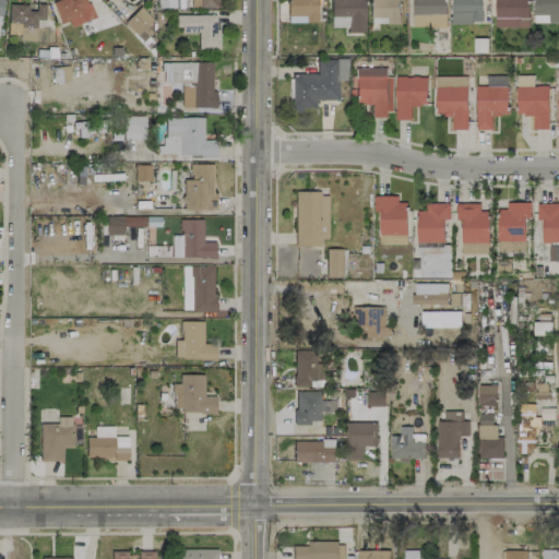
[(94,18),(86,0),(55,0),(51,1),(60,24),(69,21),(71,26),(94,18)]
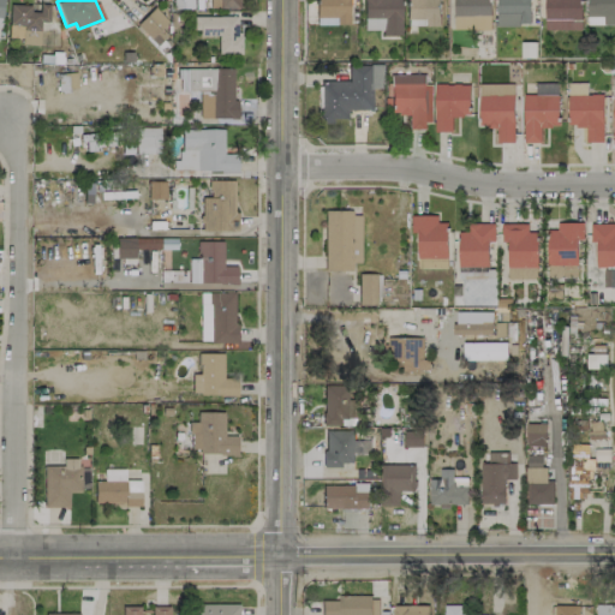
[(348,0),(315,0),(315,17),(336,17),(336,24),(350,24),(348,0)]
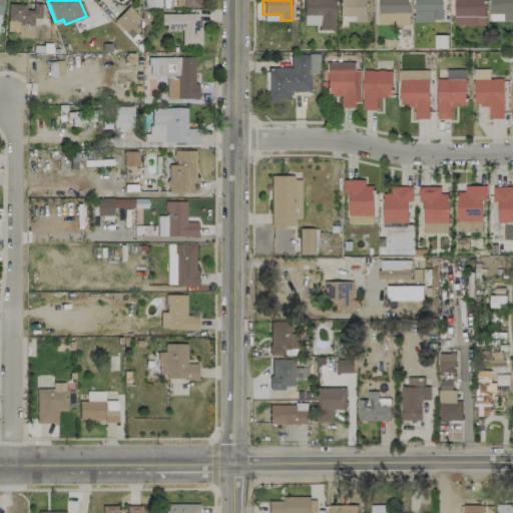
[(333,0),(302,0),(303,25),(318,24),(318,30),(334,29),(333,0)]
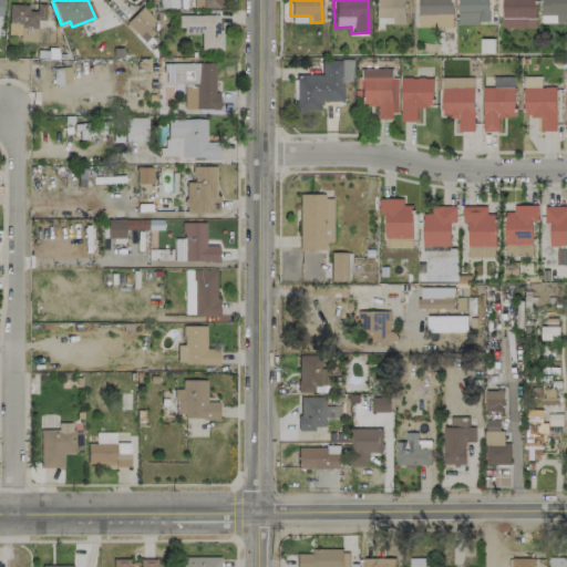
[(373,0),(374,23),(406,23),(405,0),(373,0)]
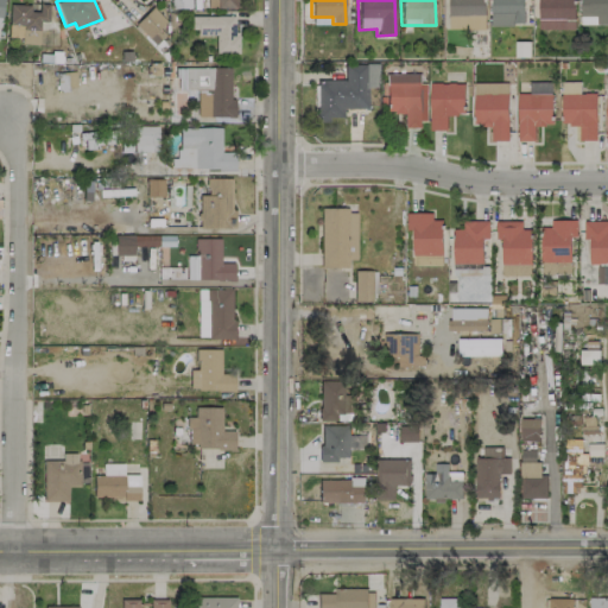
[(485,29),(485,0),(448,0),(449,29),(485,29)]
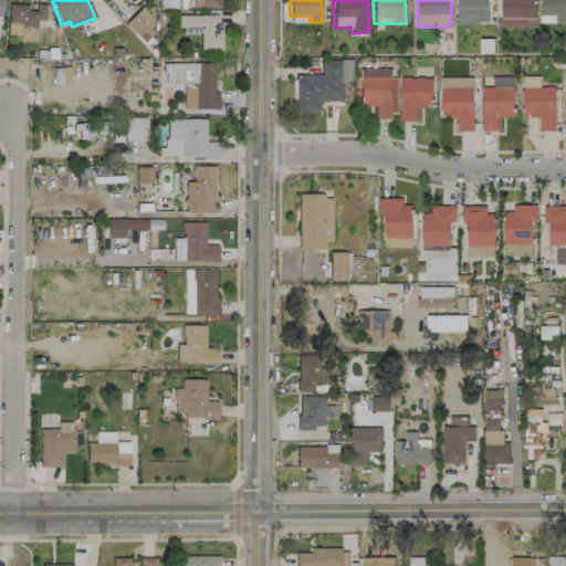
[(456,0),(457,23),(489,23),(488,0),(456,0)]
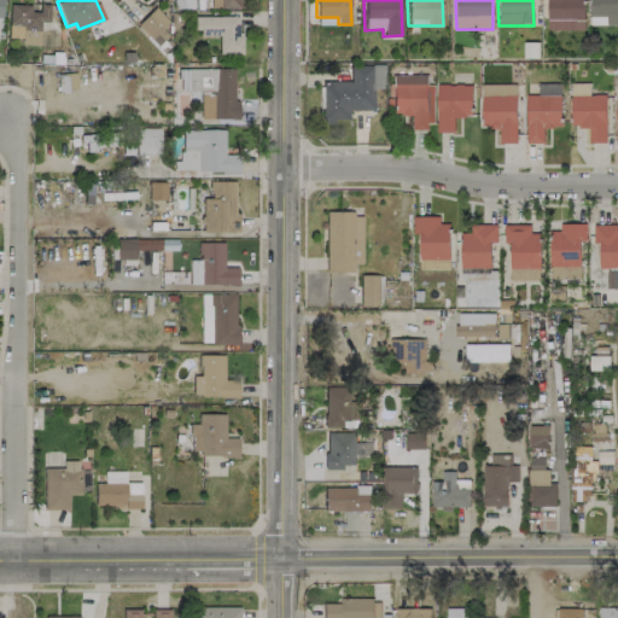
[(546,0),(547,30),(584,29),(583,0),(546,0)]
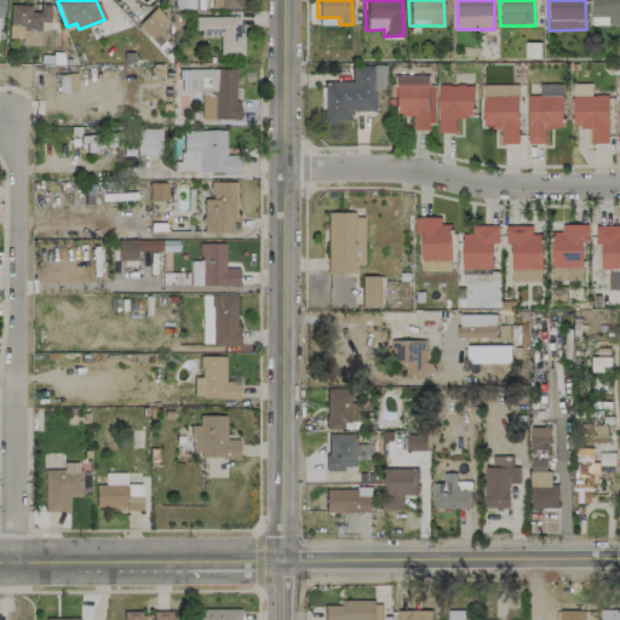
[(619,0),(591,0),(591,24),(619,24),(619,0)]
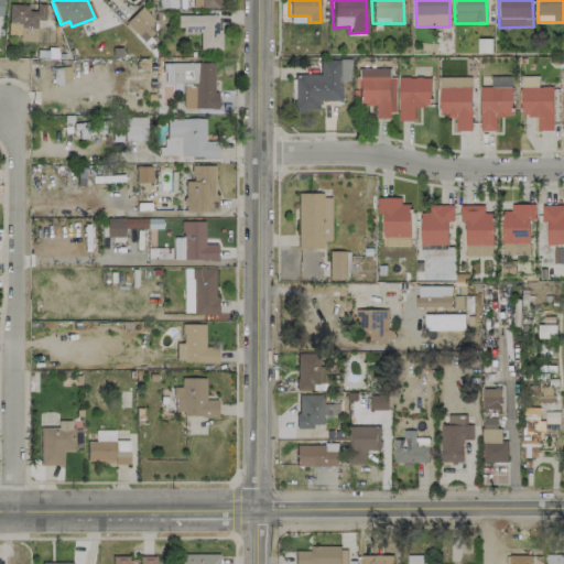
[(44,21),(45,3),(31,3),(31,4),(9,3),(8,23),(20,23),(19,40),(35,41),(36,21),(44,21)]
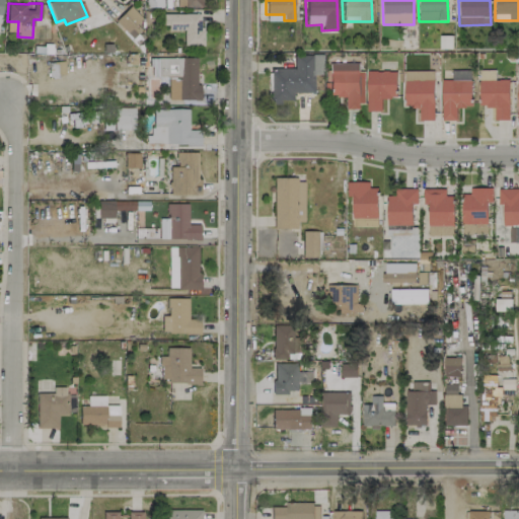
[(140,29),(135,24),(141,17),(129,6),(115,22),(132,39),(140,29)]
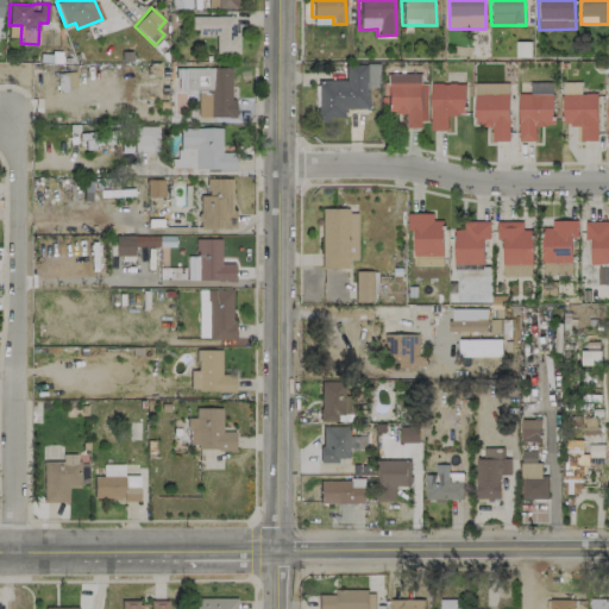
[(237,52),(236,16),(190,16),(190,33),(215,33),(215,52),(237,52)]
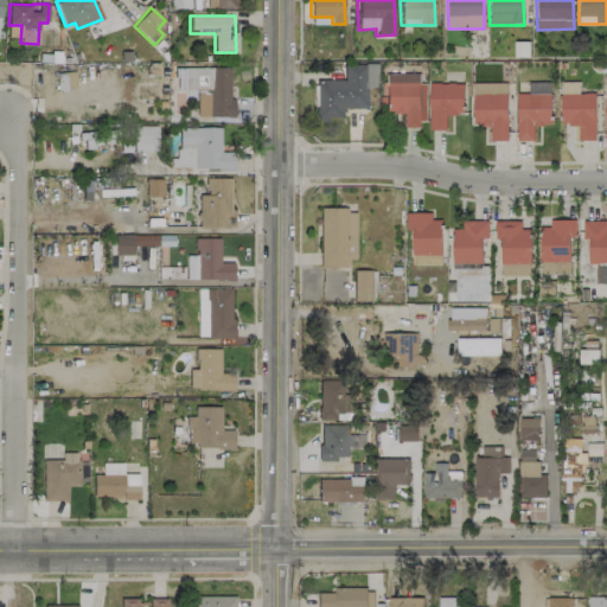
[(377,88),(377,63),(344,64),(344,80),(315,80),(315,122),(328,122),(328,117),(343,116),(343,108),(368,108),(366,88),(377,88)]
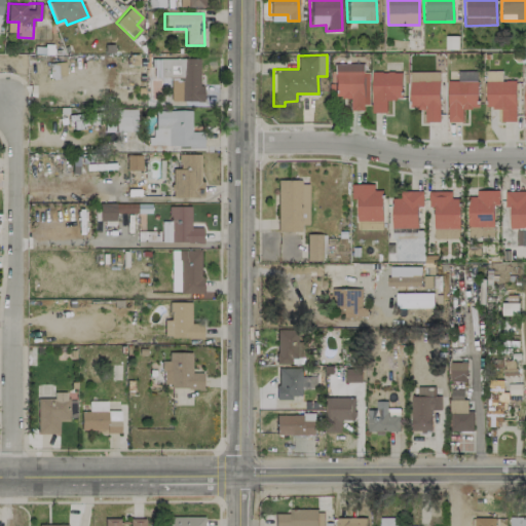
[(119,92),(119,58),(102,58),(102,92),(119,92)]
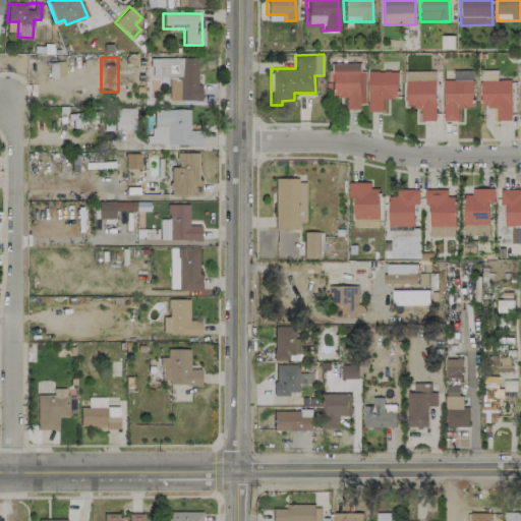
[(200,100),(200,84),(197,84),(197,58),(149,58),(150,77),(169,77),(169,100),(200,100)]
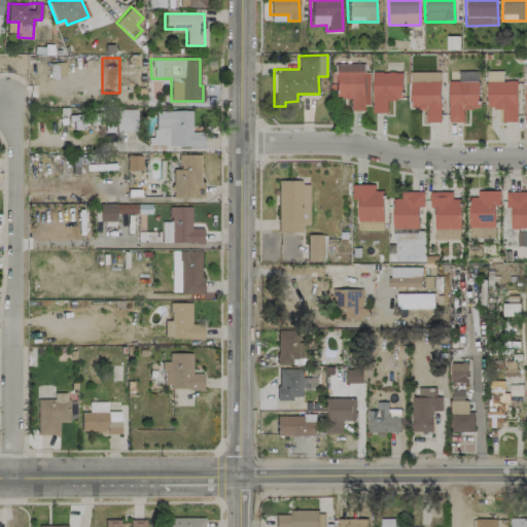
[(48,62),(48,77),(65,76),(64,62),(48,62)]
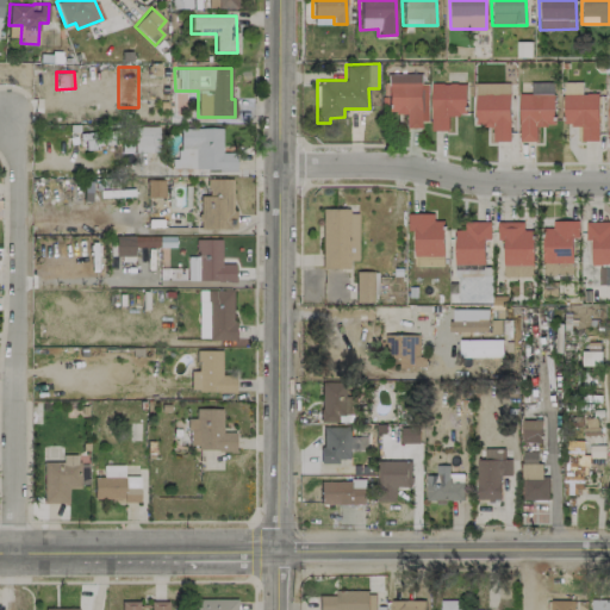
[(429,125),(428,83),(422,83),(422,74),(384,74),(384,113),(404,113),(405,126),(429,125)]
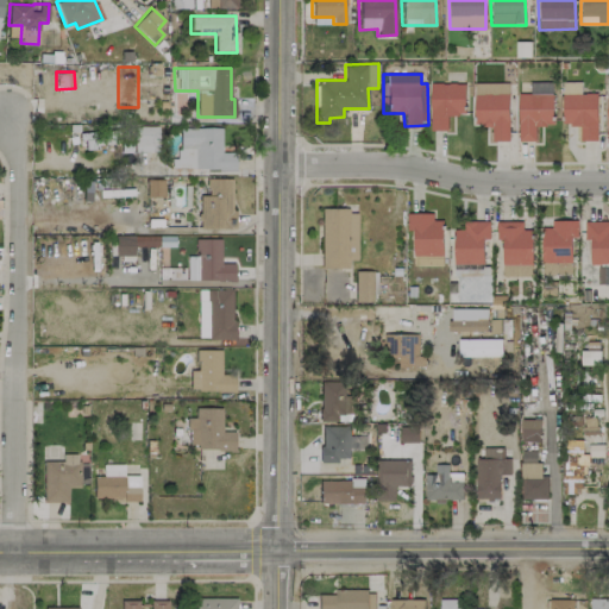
[(447,131),(447,114),(464,114),(465,83),(431,82),(429,130),(447,131)]
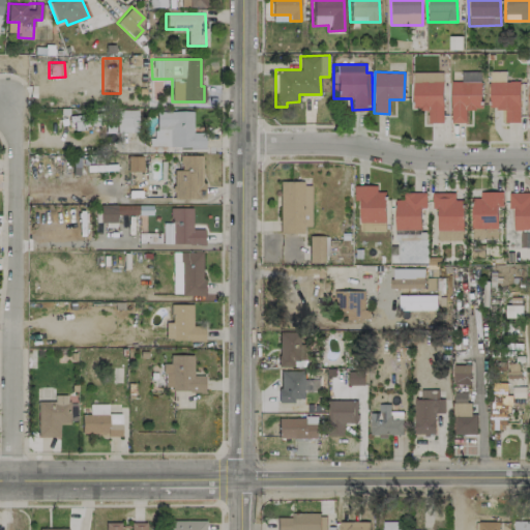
[(442,122),(443,71),(412,71),(412,110),(428,110),(428,122),(442,122)]
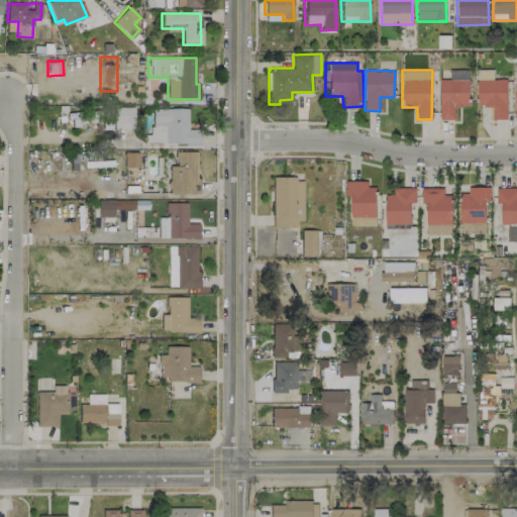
[(507,79),(493,79),(492,70),(477,70),(477,106),(492,106),(492,119),(507,119),(507,79)]
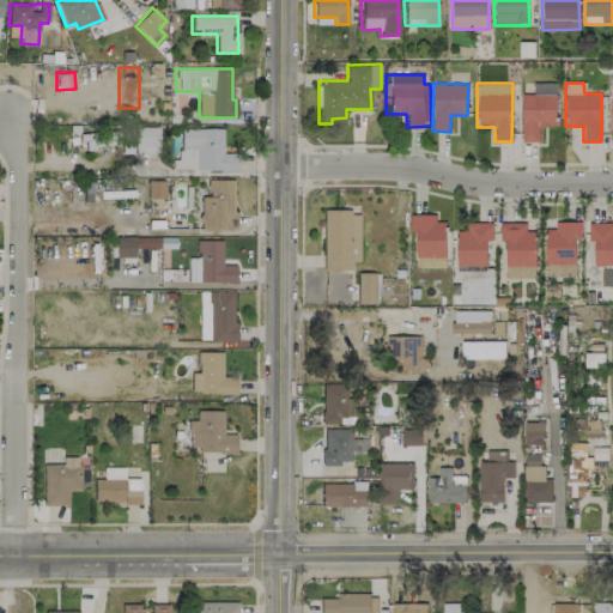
[(522,87),(521,141),(539,143),(539,126),(556,126),(556,89),(522,87)]
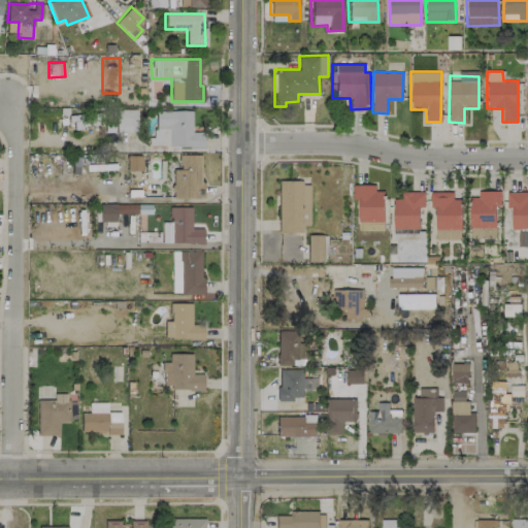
[(117,132),(138,130),(136,108),(116,110),(117,132)]
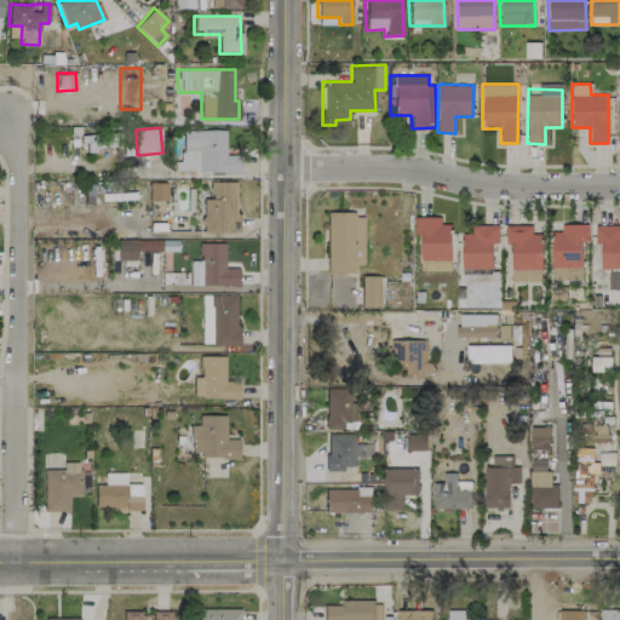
[(239,172),(239,155),(224,155),(224,130),(182,130),(182,161),(173,161),(173,172),(239,172)]
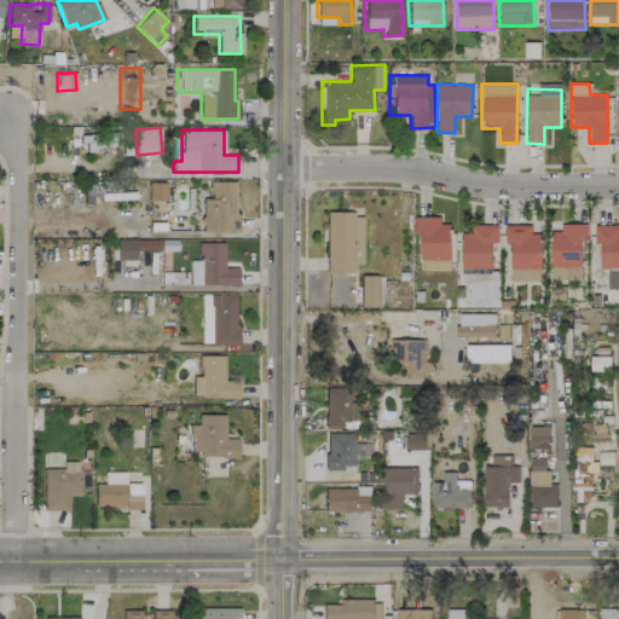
[(81,151),(100,151),(100,146),(116,146),(115,134),(81,136),(81,151)]
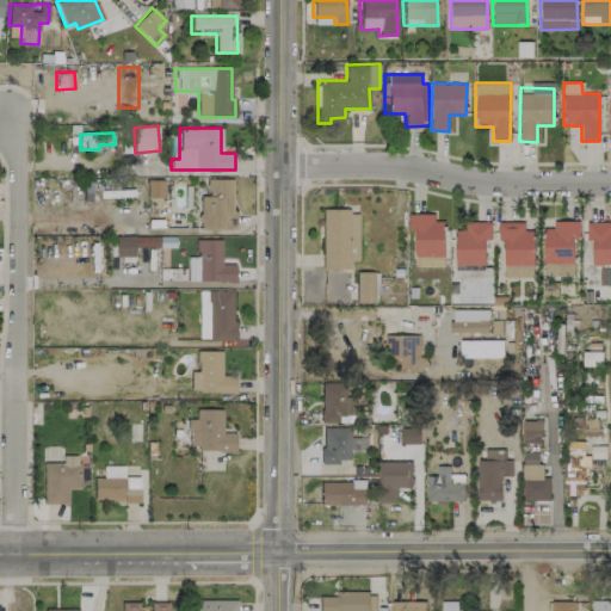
[(234,228),(233,178),(207,179),(208,196),(199,196),(201,229),(234,228)]
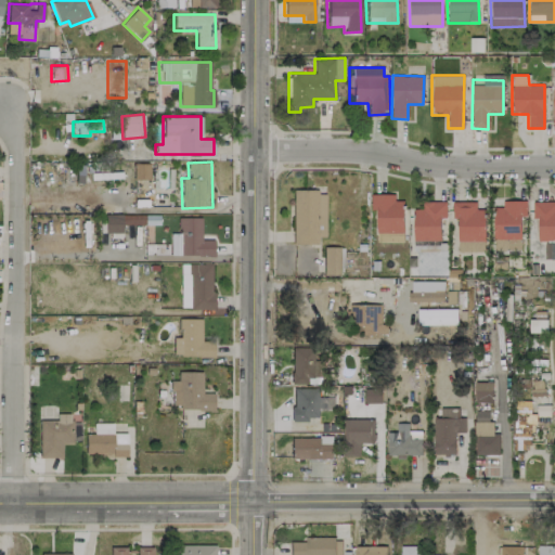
[(149,164),(133,164),(133,179),(149,179),(149,164)]
